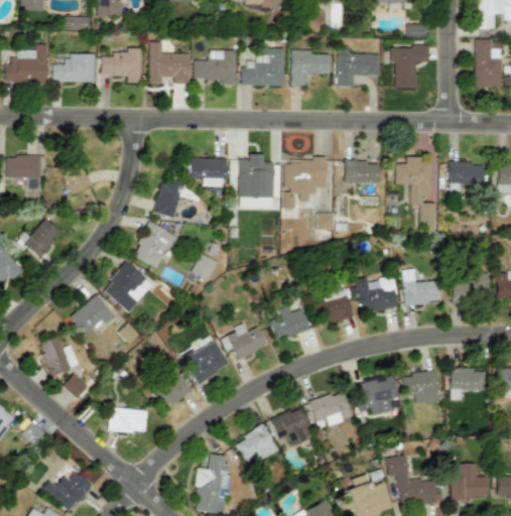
[(20,0),(20,10),(46,10),(46,0),(20,0)]
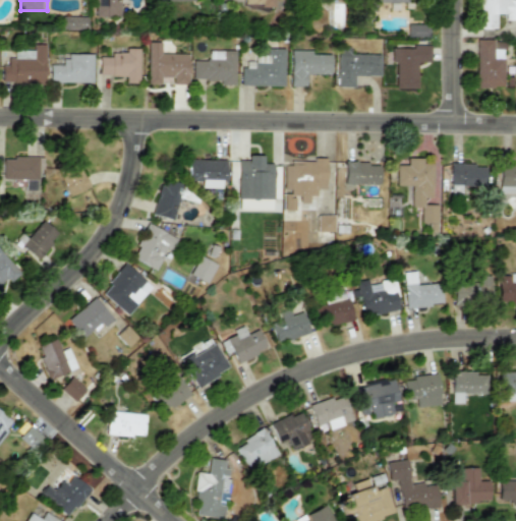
[(99,0),(99,16),(123,16),(123,0),(99,0)]
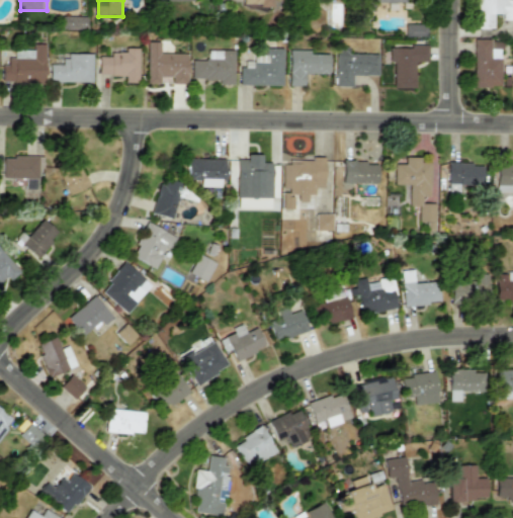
[(512,0),(480,0),(480,28),(497,28),(497,13),(506,13),(506,19),(512,19),(512,0)]
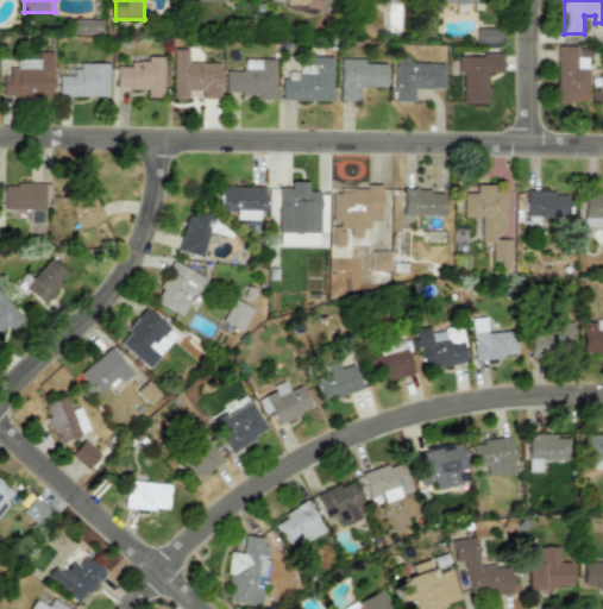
[(504,27),(481,29),(481,43),(506,42),(504,27)]
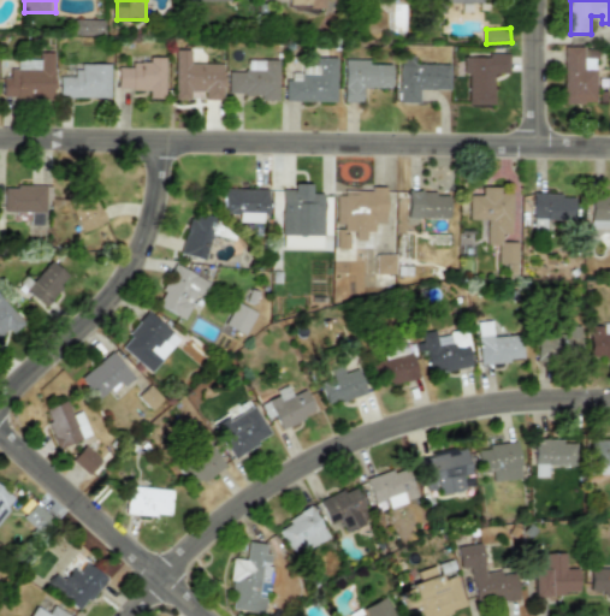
[(599,104),(599,58),(587,58),(587,47),(567,46),(566,102),(599,104)]
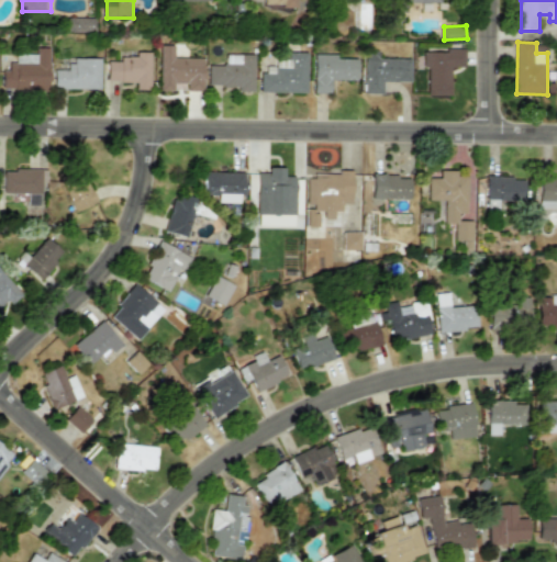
[(162,89),(190,90),(207,91),(207,58),(178,57),(178,45),(164,45),(162,89)]
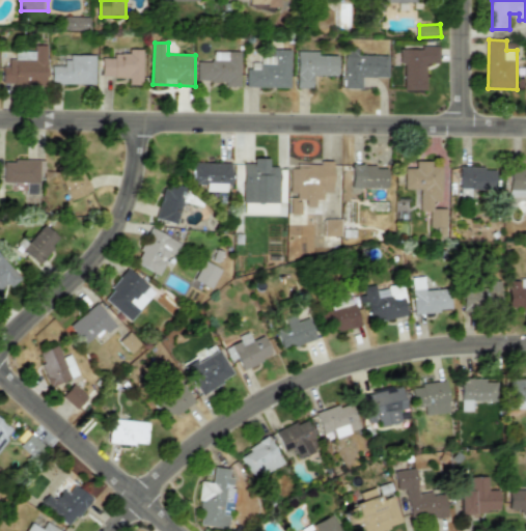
[(49,85),(50,45),(37,45),(37,52),(19,51),(18,59),(7,59),(7,84),(49,85)]
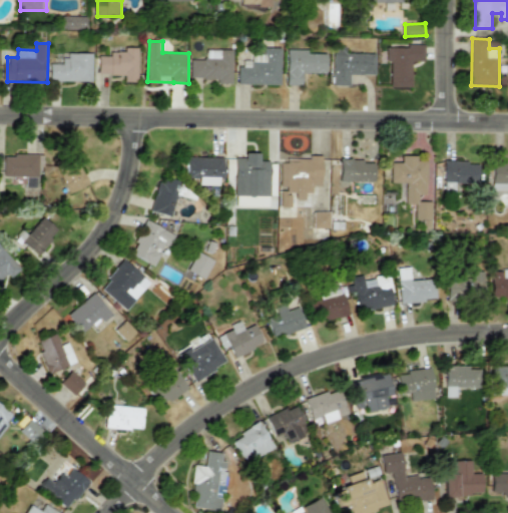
[(392,87),(415,86),(414,60),(427,60),(427,45),(391,46),(392,87)]
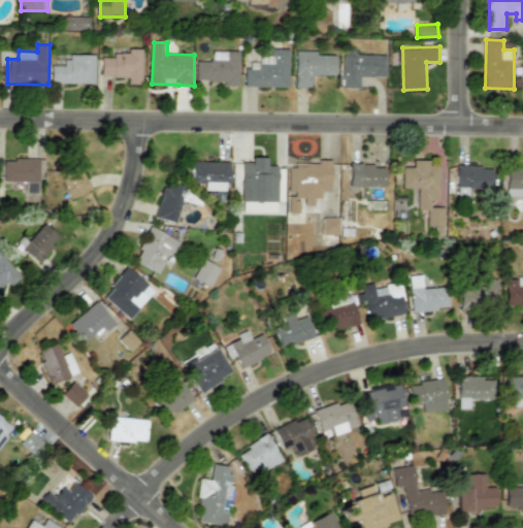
[(389,55),(359,55),(359,47),(347,47),(346,88),(363,88),(363,76),(389,77),(389,55)]
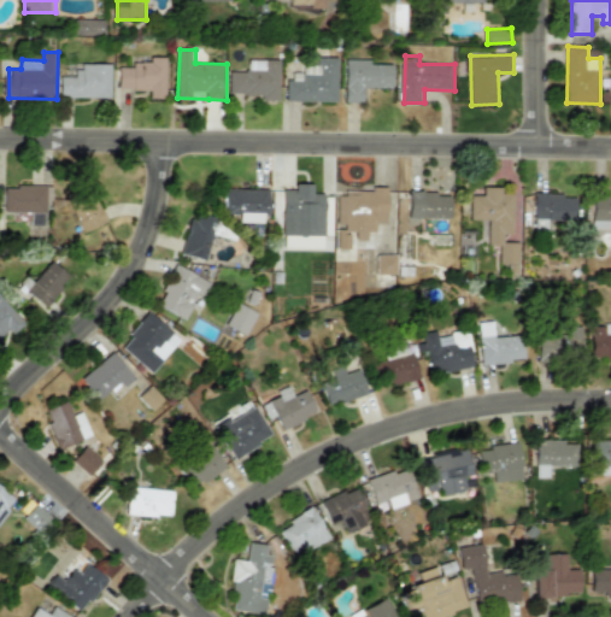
[(122,89),(153,90),(152,98),(168,98),(169,57),(152,57),(152,63),(136,63),(136,66),(122,66),(122,89)]
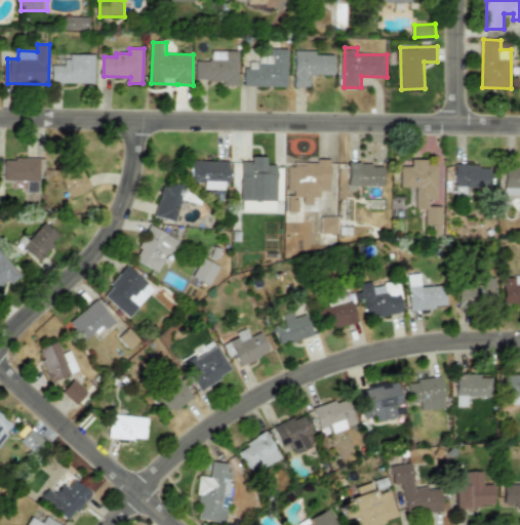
[(289,86),(289,48),(272,48),(272,55),(261,55),(261,62),(247,62),(247,86),(289,86)]
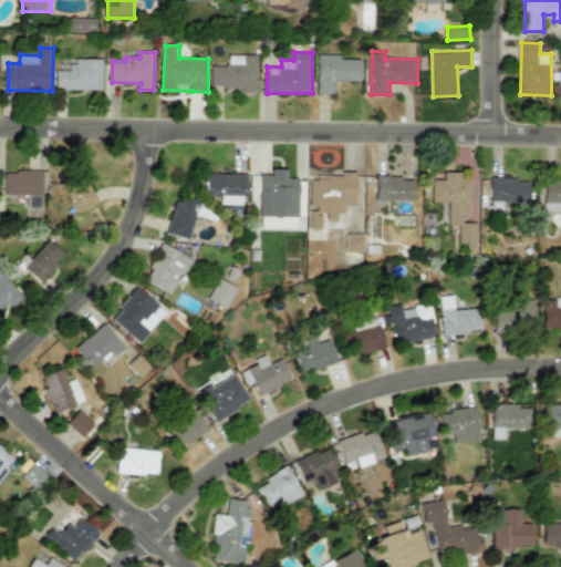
[(259,54),(230,54),(230,65),(214,65),(213,86),(242,88),(242,92),(258,92),(259,54)]
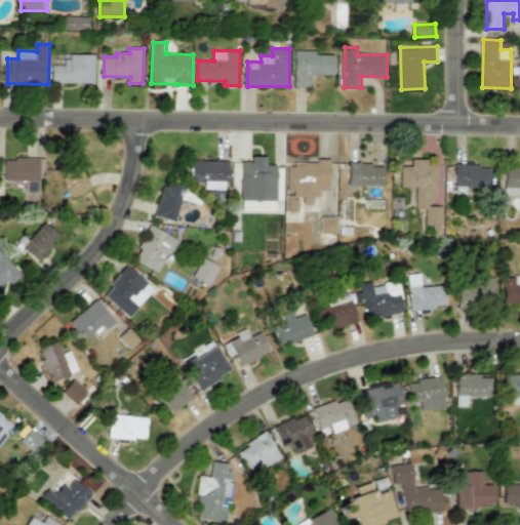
[(336,54),(318,54),(319,50),(296,50),(295,86),(312,87),(312,74),(335,75),(336,54)]
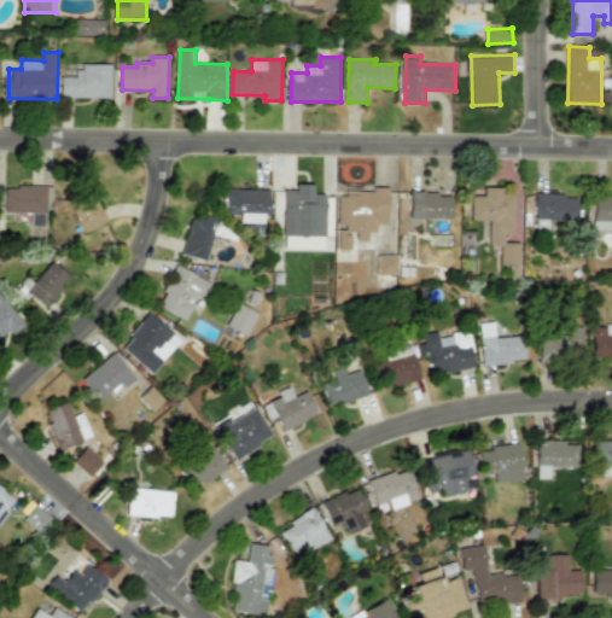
[(114,98),(115,65),(79,64),(77,76),(63,76),(63,97),(114,98)]
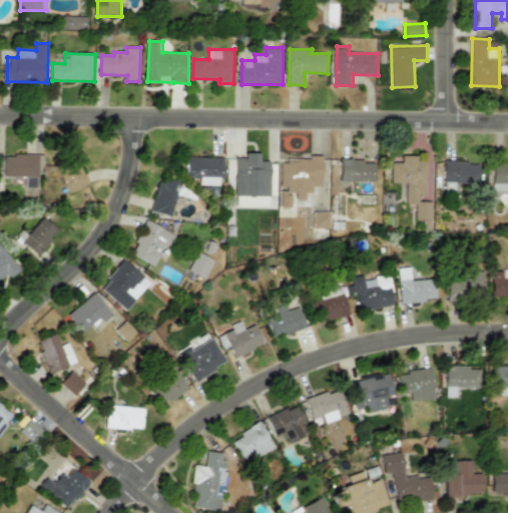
[(238,157),(237,205),(271,206),(271,195),(278,195),(279,161),(262,161),(263,152),(247,152),(247,157),(238,157)]
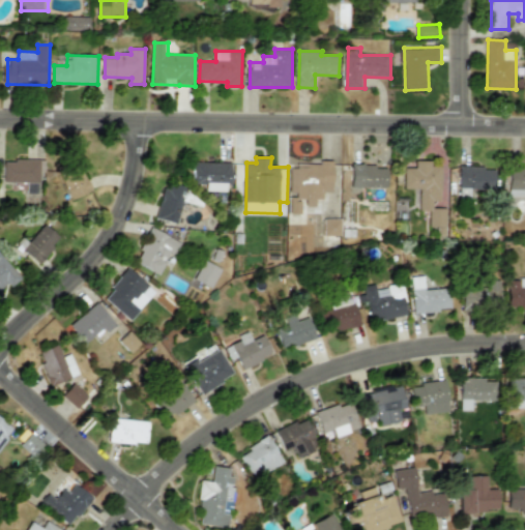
[(45,159),(7,158),(6,182),(30,182),(29,194),(44,194),(45,159)]
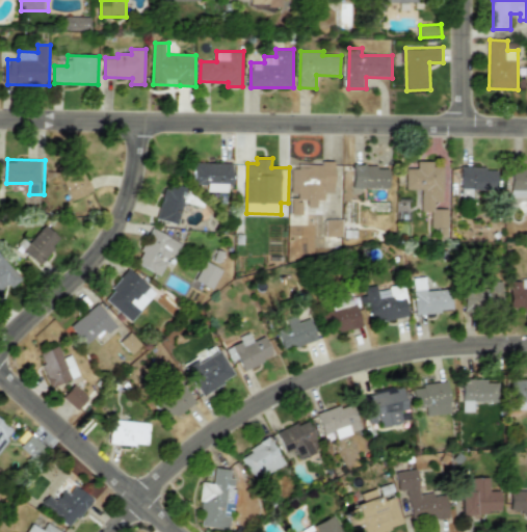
[(446,165),(436,165),(436,161),(419,161),(419,168),(409,168),(407,189),(423,189),(423,211),(433,211),(433,227),(450,228),(451,209),(438,209),(438,201),(445,202),(446,165)]
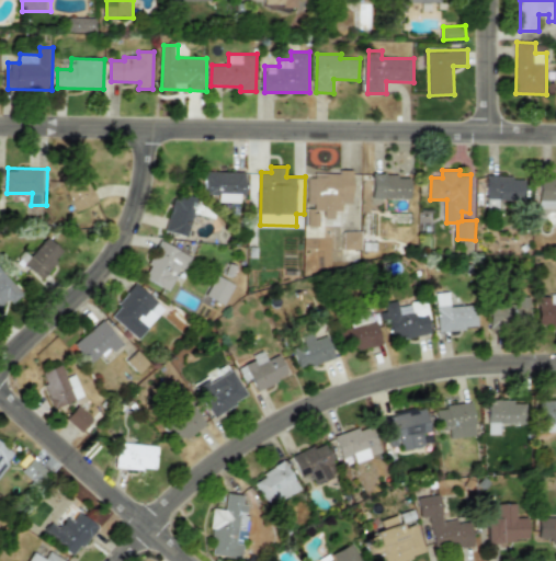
[(246,172),(207,171),(207,194),(220,194),(220,202),(246,203),(246,172)]
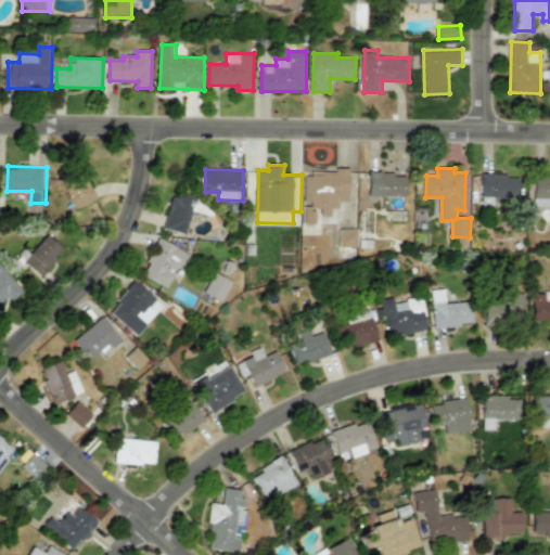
[(352,171),(307,170),(306,204),(307,204),(307,223),(320,224),(320,216),(333,216),(333,208),(341,208),(341,199),(352,201),(352,171)]
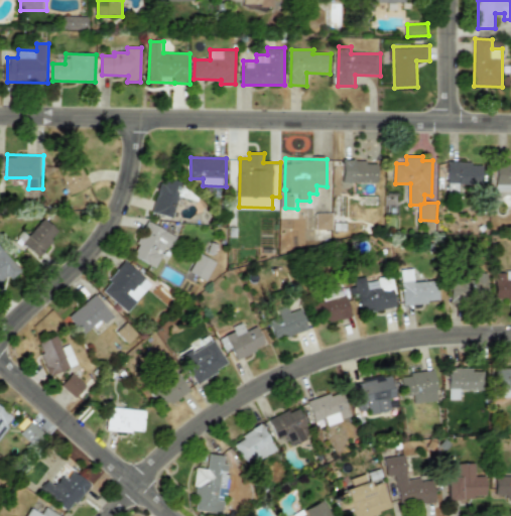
[(379,182),(379,160),(345,160),(345,182),(379,182)]
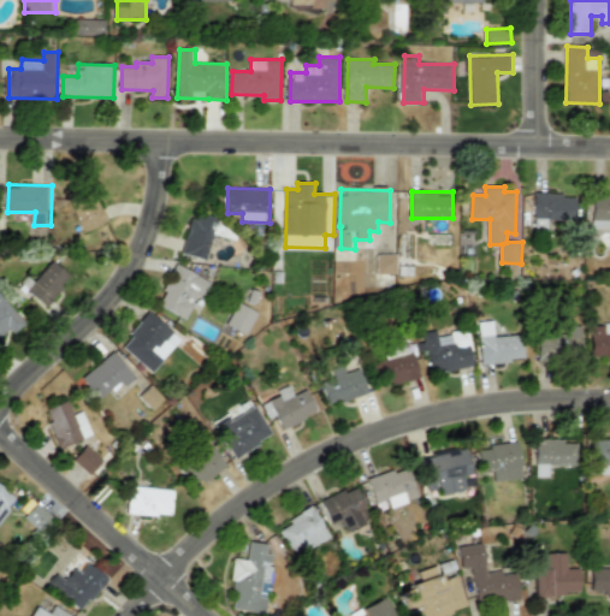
[(578,194),(537,193),(537,218),(578,219),(578,194)]
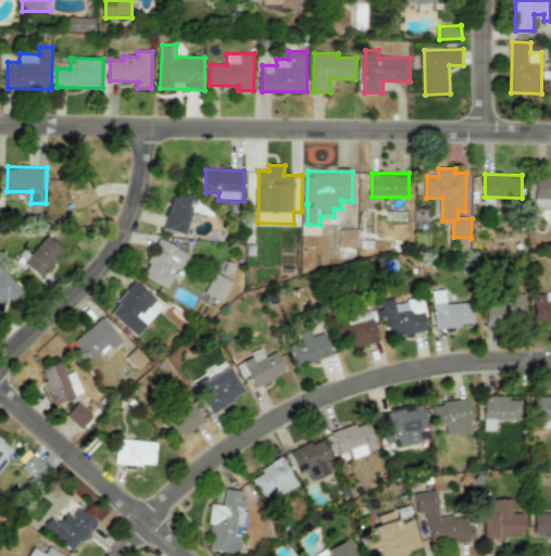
[(98,200),(89,175),(65,184),(74,209),(98,200)]
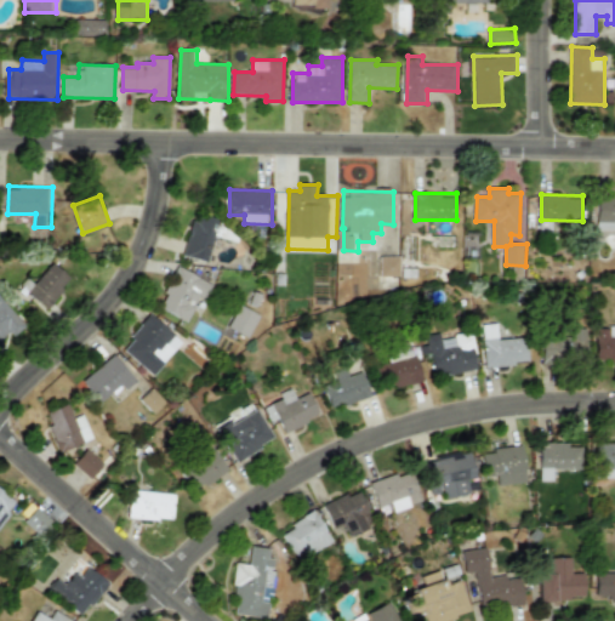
[(614,197),(599,197),(599,229),(614,229),(614,197)]
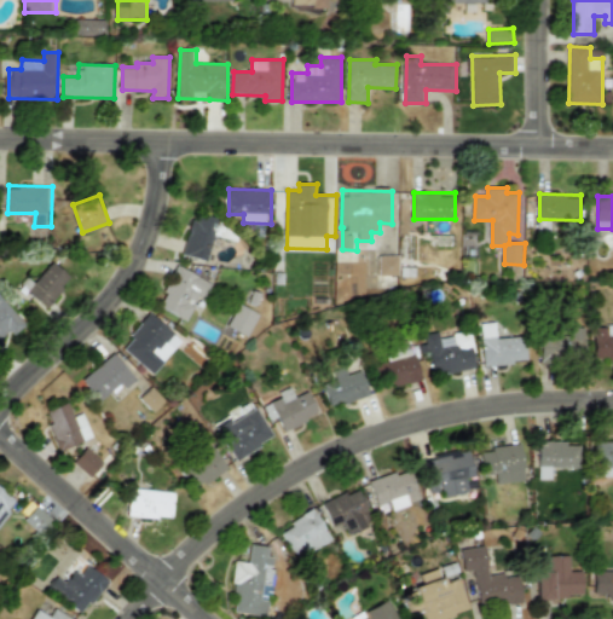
[(185,255),(209,261),(220,218),(196,212),(185,255)]
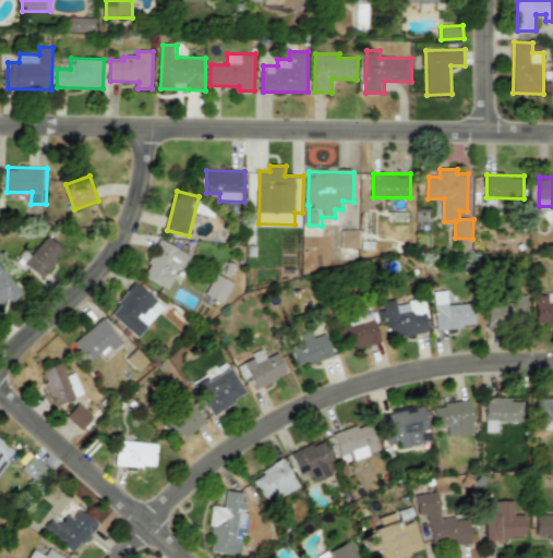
[(362,230),(345,230),(344,247),(361,249),(362,230)]
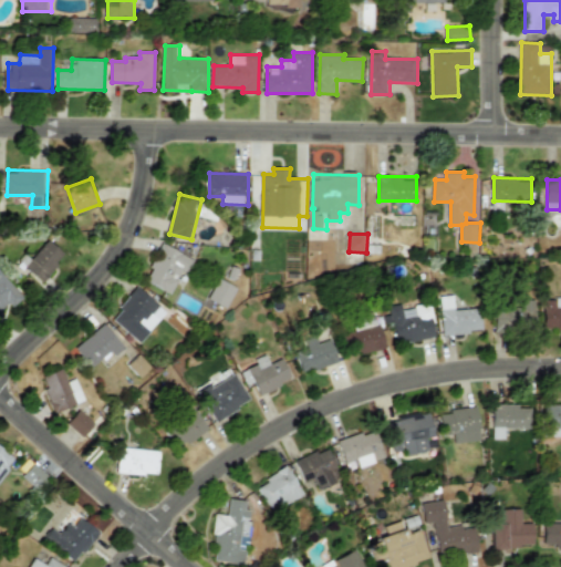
[(68,255),(51,239),(27,266),(43,281),(68,255)]
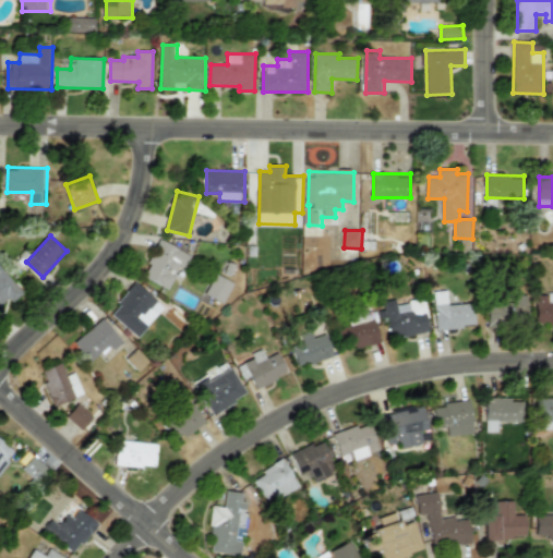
[(144,276),(171,290),(191,254),(163,240),(144,276)]
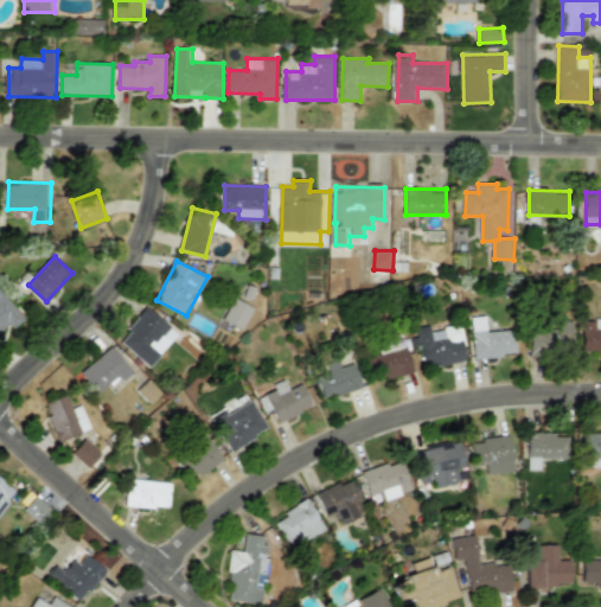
[(244,330),(256,307),(237,298),(224,320),(244,330)]
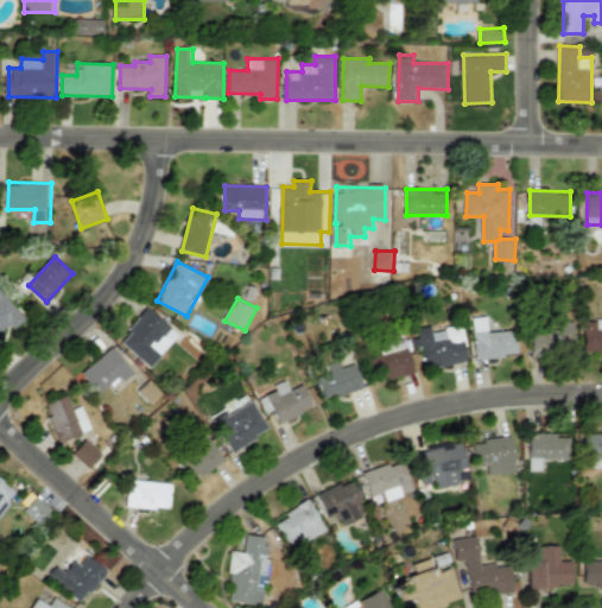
[(175,328),(151,308),(121,341),(152,368),(173,343),(166,337),(175,328)]
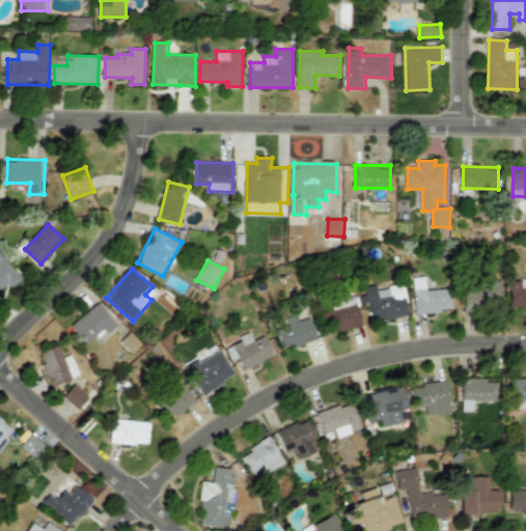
[(416,312),(453,311),(453,288),(428,289),(427,277),(415,277),(416,312)]
